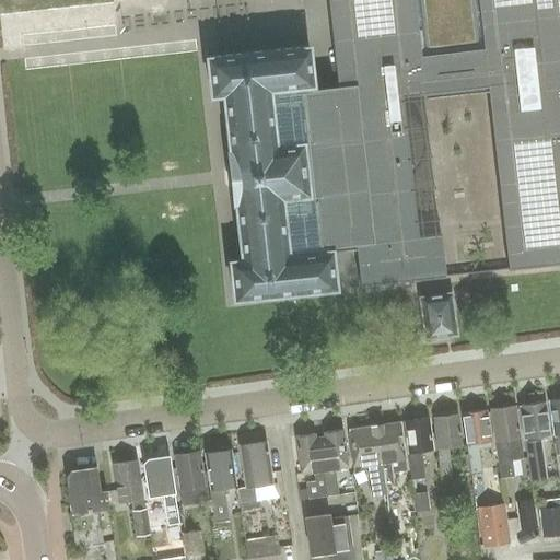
[(308,45),(207,57),(211,95),(223,94),(230,151),(229,151),(232,182),(234,202),(235,202),(242,259),(230,260),(234,299),(336,288),(333,249),(330,249),(329,247),(373,242),(377,282),(376,282),(377,283),(413,280),(412,279),(445,276),(441,233),(418,235),(409,159),(420,158),(422,158),(423,151),(424,143),(423,137),(421,130),(418,124),(415,117),(409,113),(404,108),(401,95),(489,86),(509,268),(551,264),(559,263),(559,0),(346,0),(347,8),(354,82),(312,86),(312,84),(313,84),(310,49),(308,45)]
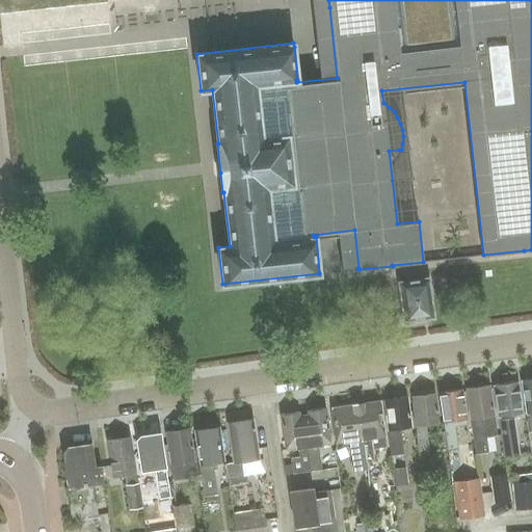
[(433,318),(429,284),(428,278),(399,283),(404,322),(433,318)]
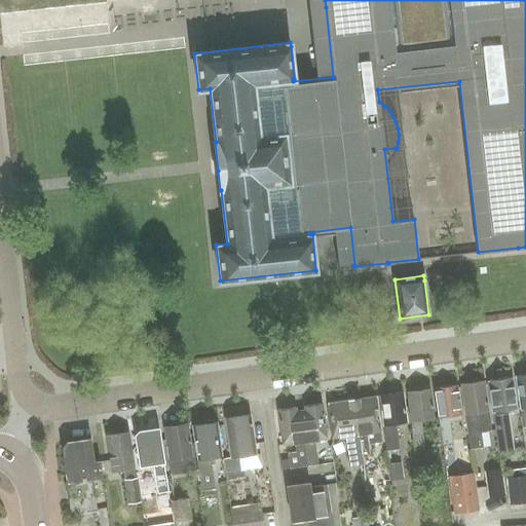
[(518,395),(523,427),(525,452),(525,375),(516,377),(518,395)]
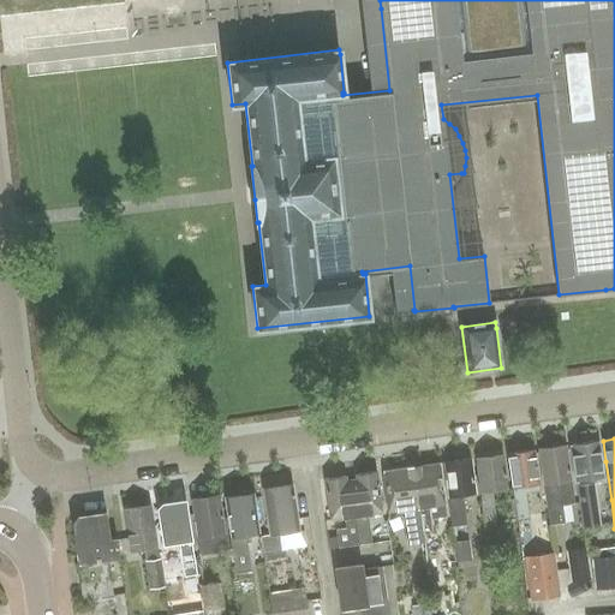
[(587,479),(603,477),(598,441),(571,445),(583,525),(596,523),(591,495),(587,495),(586,484),(589,484),(587,479)]
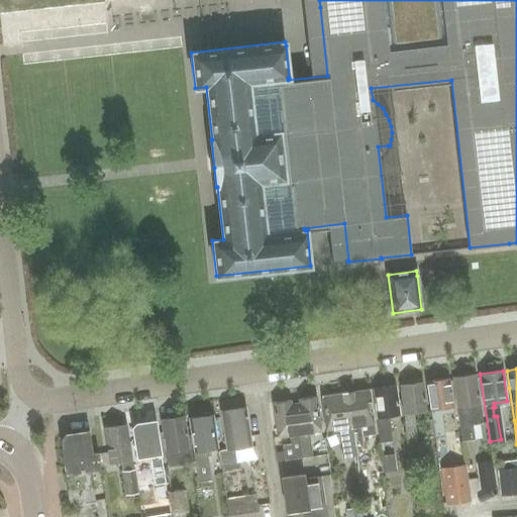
[(483,423),(480,403),(476,375),(453,378),(462,441),(476,440),(474,424),(483,423)]
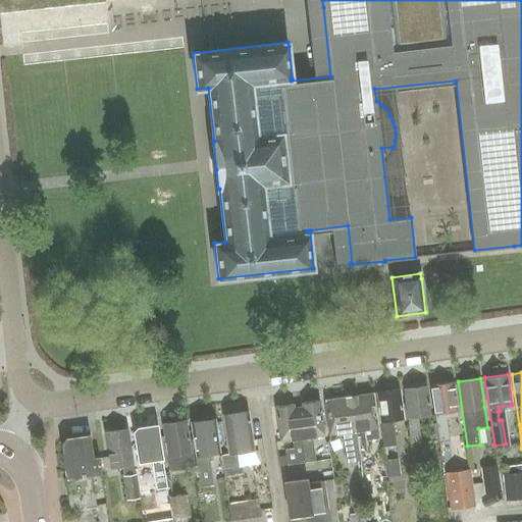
[(446,413),(457,411),(454,382),(430,385),(438,440),(448,439),(446,427),(448,427),(446,413)]
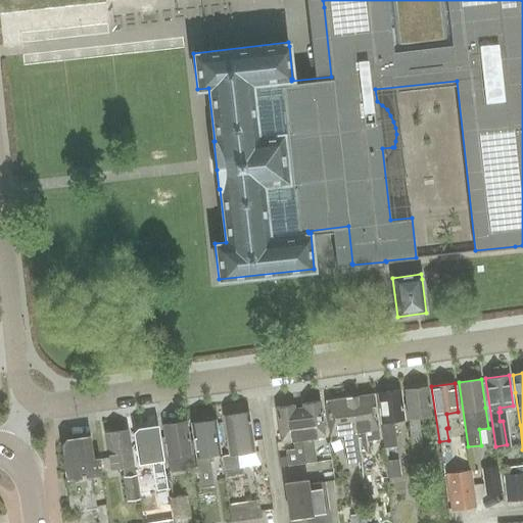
[(405,390),(412,435),(417,474),(426,473),(420,433),(418,418),(432,416),(427,386),(405,390)]
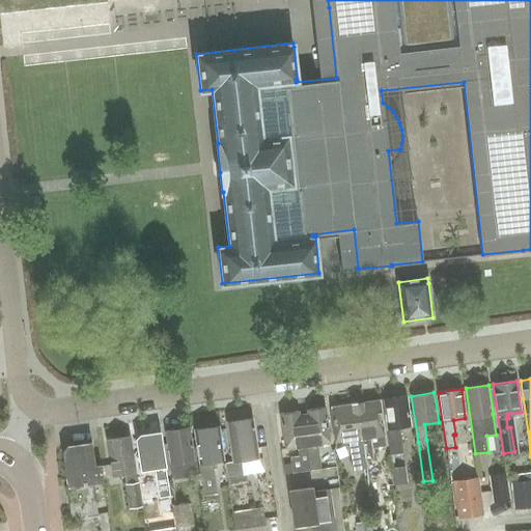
[(396,428),(411,426),(407,396),(384,399),(391,450),(399,449),(396,428)]
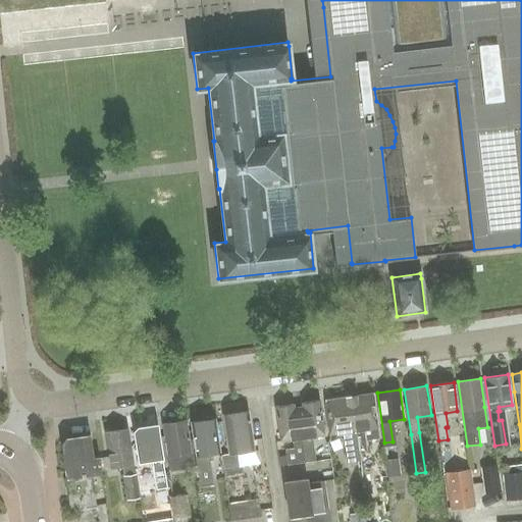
[(373,394),(351,397),(360,460),(360,454),(369,453),(368,439),(379,437),(373,394)]
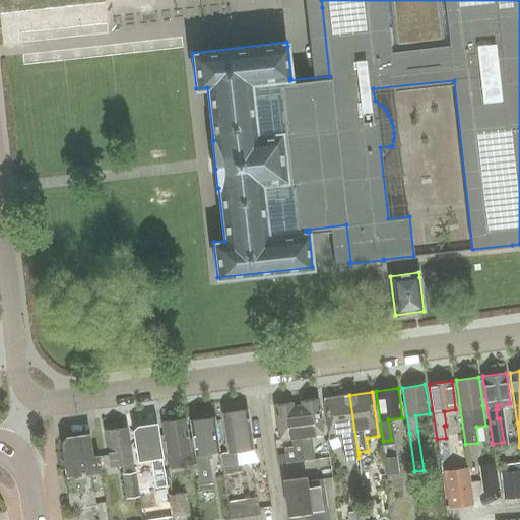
[(359,458),(349,395),(324,399),(329,433),(342,431),(346,459),(359,458)]
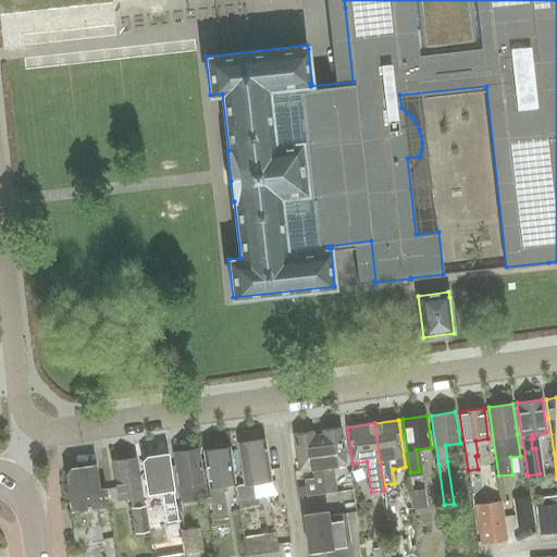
[(342,428),(318,431),(326,493),(337,492),(334,467),(346,465),(342,428)]
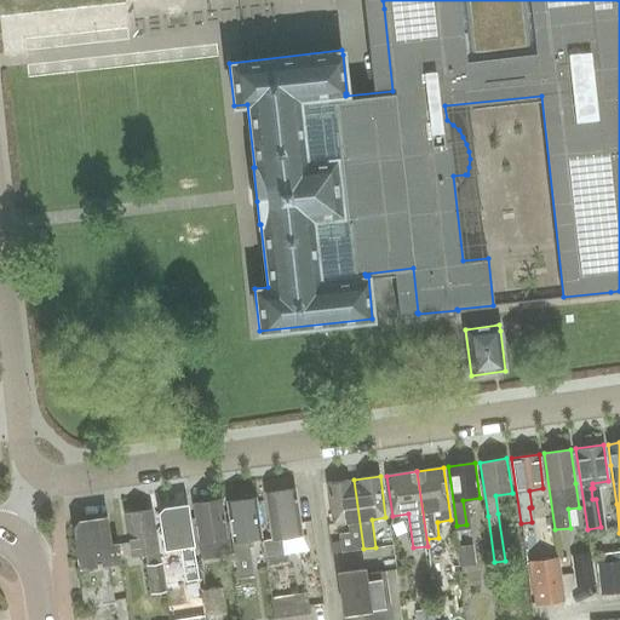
[(363,549),(354,480),(327,483),(333,524),(350,522),(351,533),(339,535),(342,552),(363,549)]
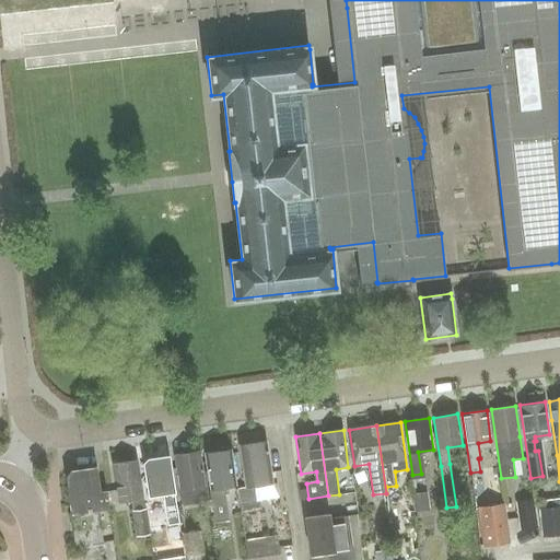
[(241,502),(243,512),(259,510),(258,500),(256,500),(254,487),(272,485),(266,441),(240,445),(246,488),(237,489),(240,503),(241,502)]
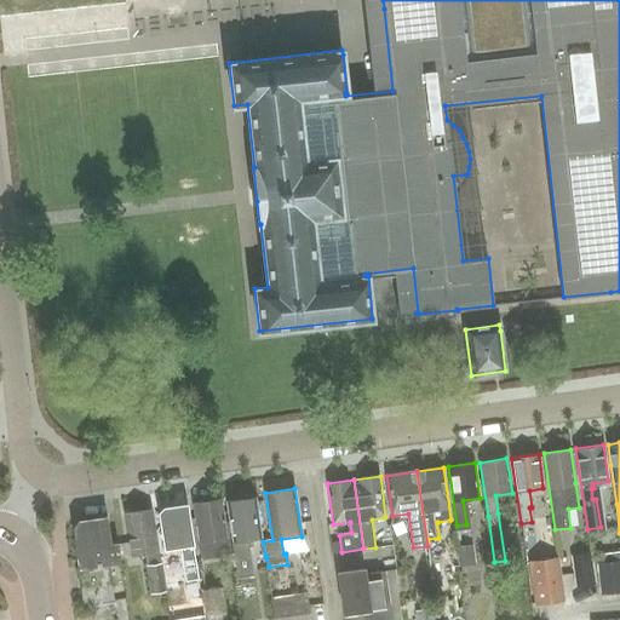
[(227,501),(237,570),(239,581),(251,580),(250,568),(246,540),(262,538),(256,498),(251,498),(251,495),(240,497),(241,499),(227,501)]
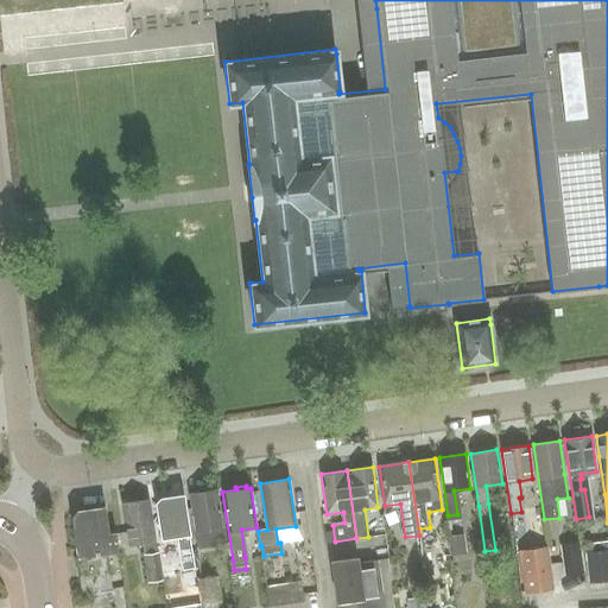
[(216,489),(190,494),(197,549),(225,545),(216,489)]
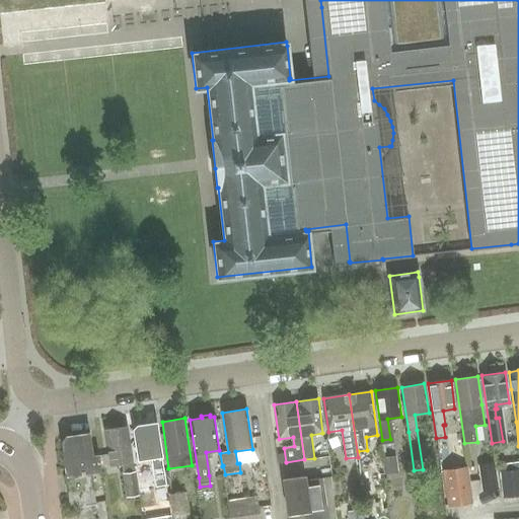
[(156,487),(157,486),(158,497),(164,500),(167,500),(161,459),(162,459),(156,423),(137,425),(133,429),(138,459),(154,457),(155,463),(152,463),(156,487)]
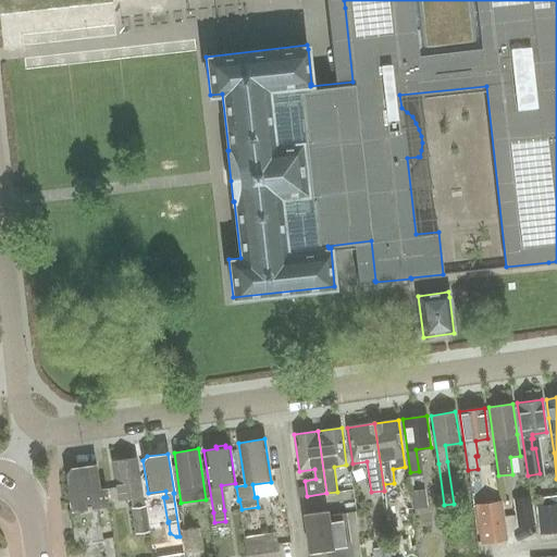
[(148,532),(143,496),(136,458),(112,461),(119,499),(131,497),(136,533),(148,532)]
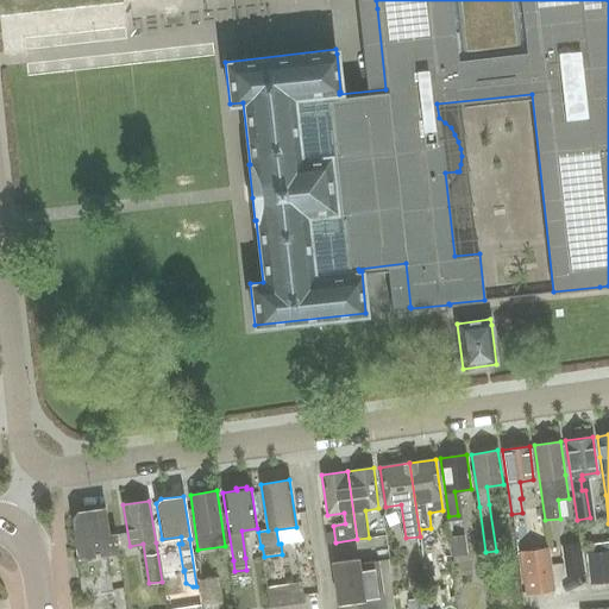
[(73,519),(83,596),(112,591),(106,553),(118,552),(115,533),(108,534),(105,507),(76,512),(73,519)]
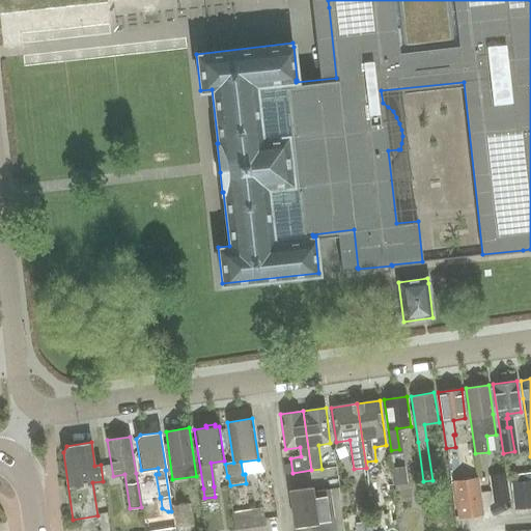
[(408,483),(406,467),(392,469),(394,484),(408,483)]
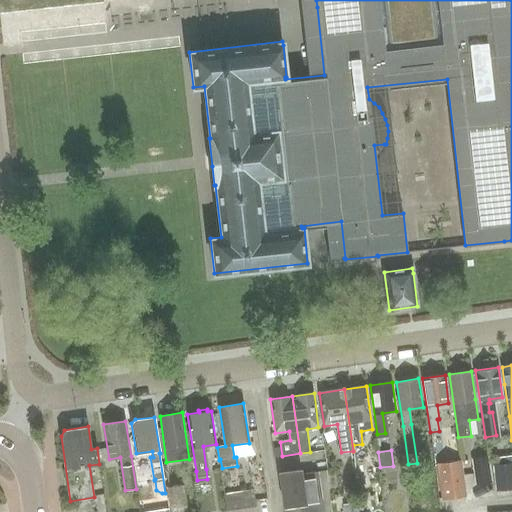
[(475,484),(491,482),(487,455),(471,457),(475,484)]
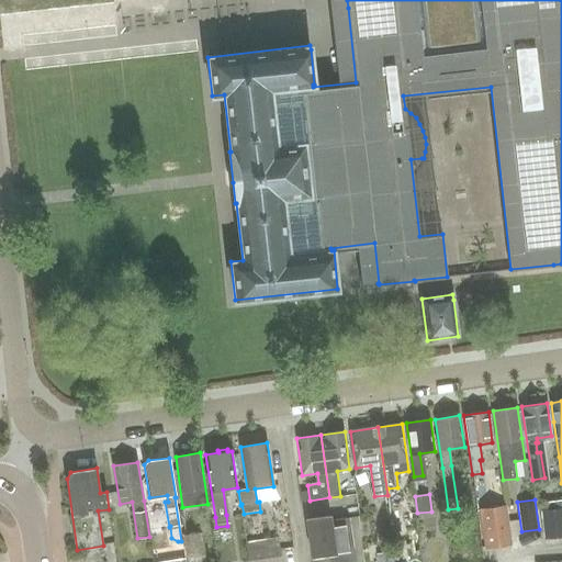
[(513,544),(506,505),(479,508),(485,549),(513,544)]
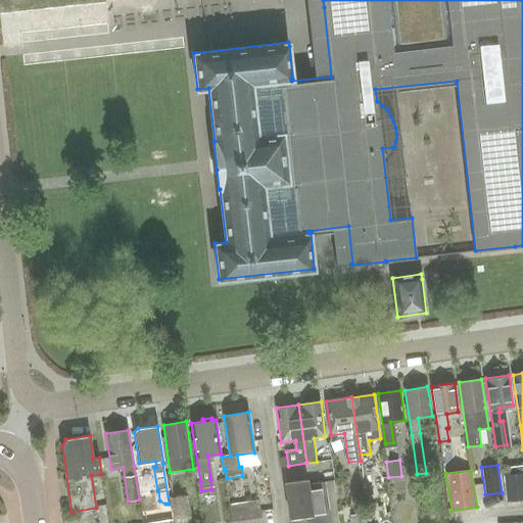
[(522,498),(522,472),(504,475),(507,502),(522,498)]
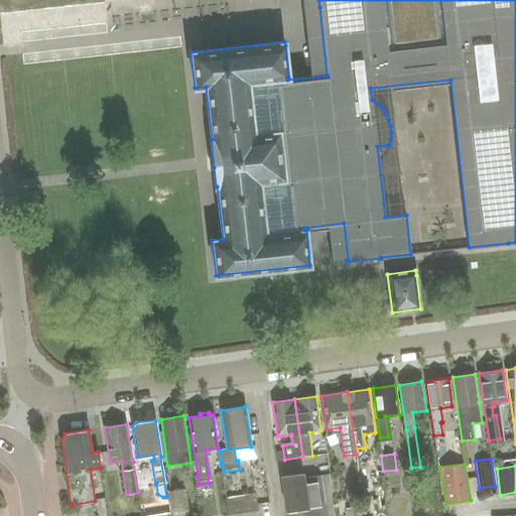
[(286,515),(326,515),(320,476),(303,478),(302,474),(281,477),(286,515)]
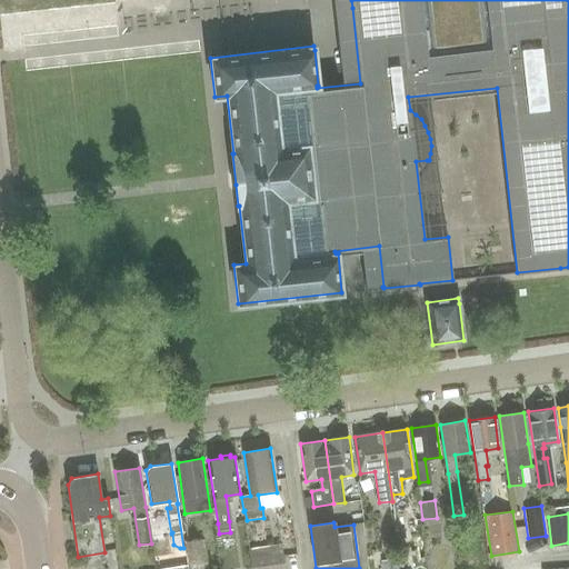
[(285,568),(282,555),(250,560),(251,568),(285,568)]
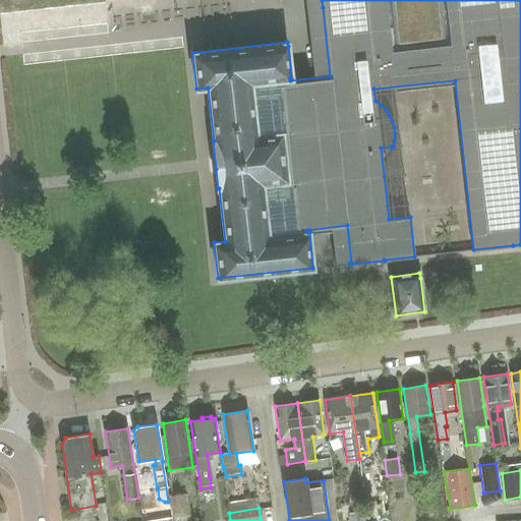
[(364,520),(364,512),(349,514),(350,520),(364,520)]
